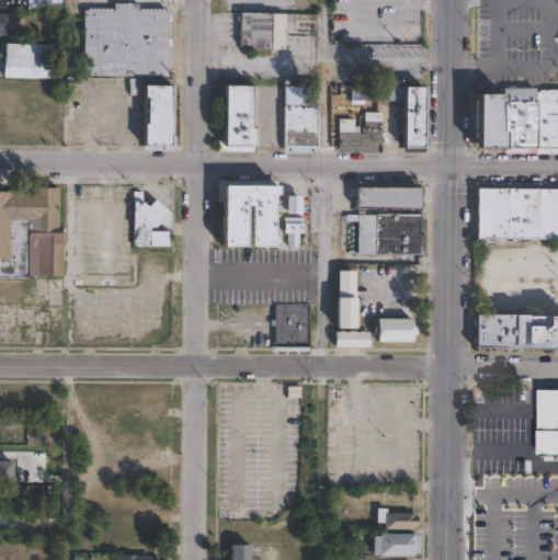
[(140,2),(140,10),(172,10),(171,76),(87,75),(88,10),(115,10),(116,2),(140,2)]
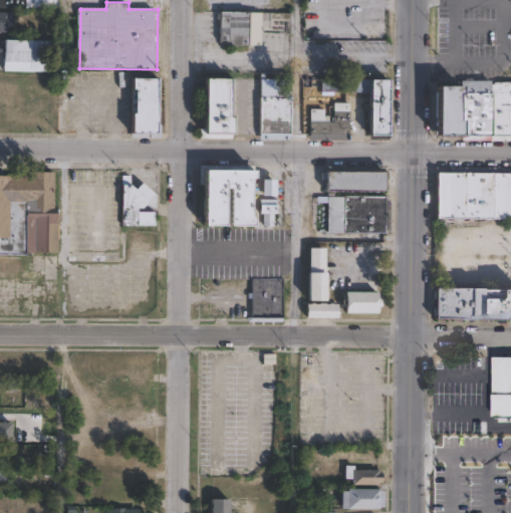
[(248,41),(221,41),(221,9),(249,10),(248,41)]
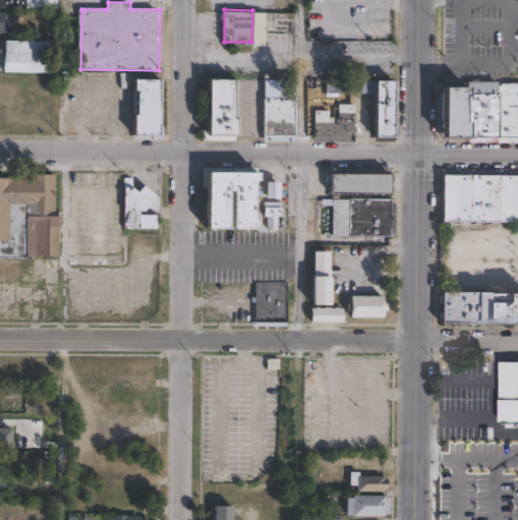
[(14,32),(0,31),(0,12),(14,12),(14,32)]
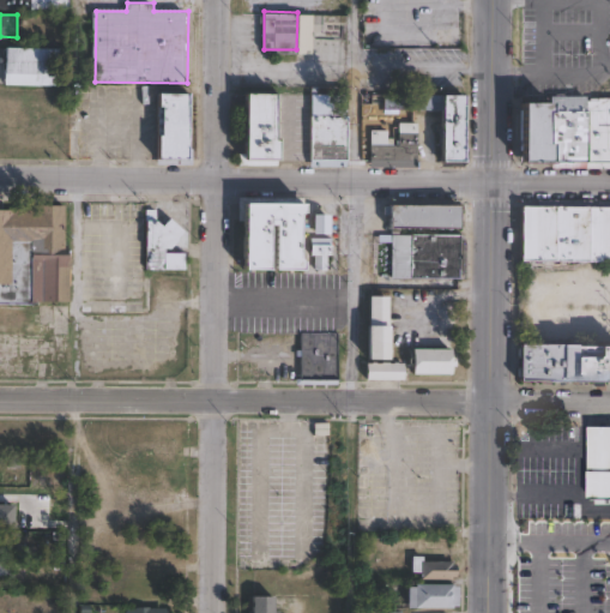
[(73,83),(7,82),(7,49),(74,49),(73,83)]
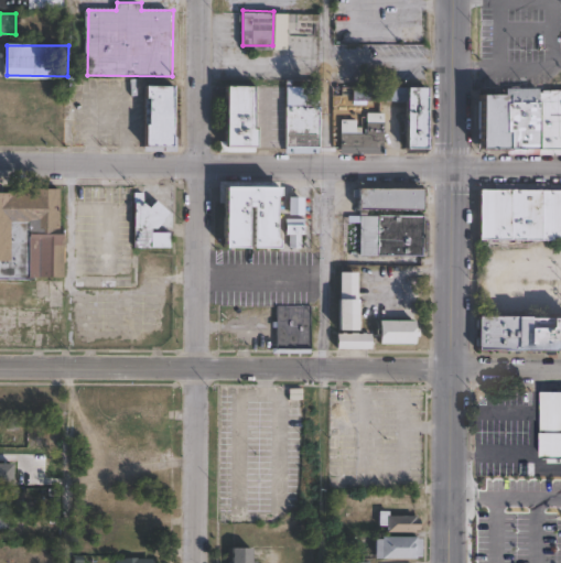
[(174,145),(147,145),(147,85),(175,86),(174,145)]
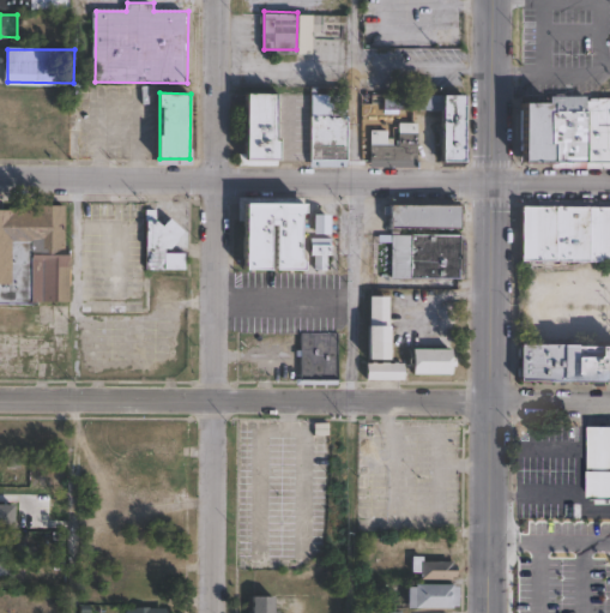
[(281,157),(245,157),(246,92),(282,94),(281,157)]
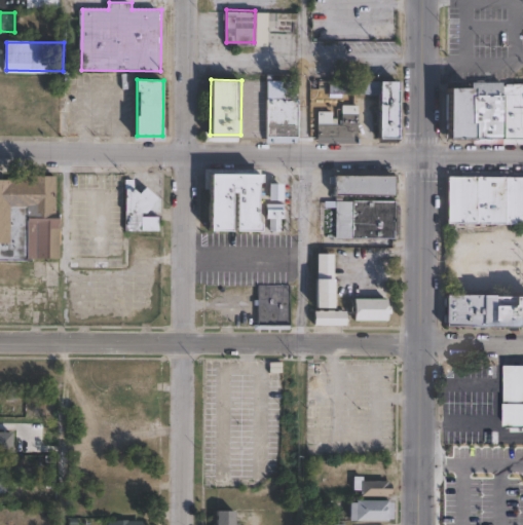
[(401,81),(400,138),(382,137),(382,94),(331,94),(331,80),(383,81),(401,81)]
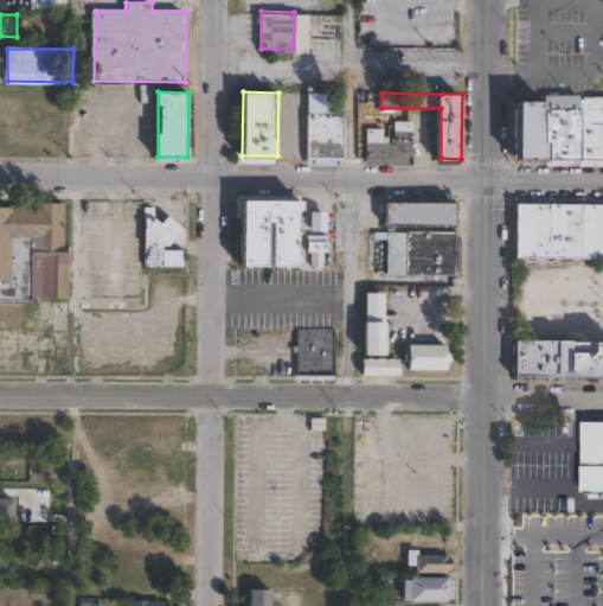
[(578,95),(578,106),(602,106),(602,158),(577,158),(540,158),(514,158),(515,97),(541,97),(541,95),(578,95)]
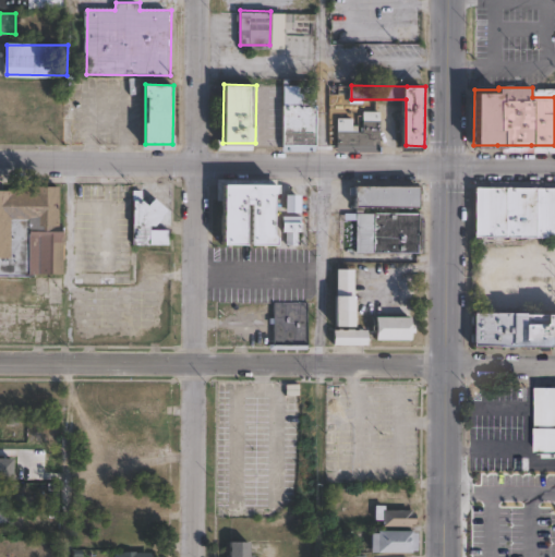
[(318,144),(286,144),(287,106),(318,107),(318,144)]
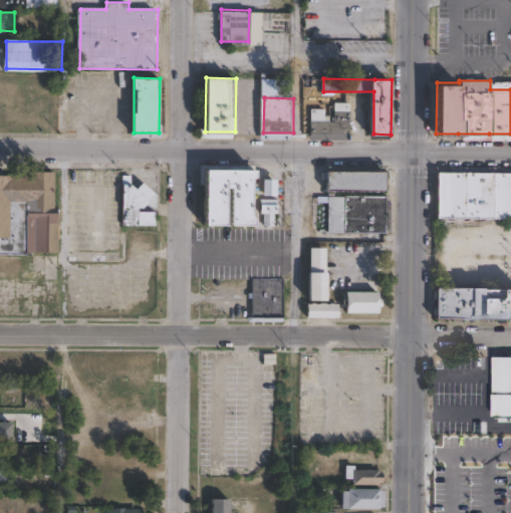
[(351,138),(314,138),(314,121),(335,121),(335,112),(351,112),(351,138)]
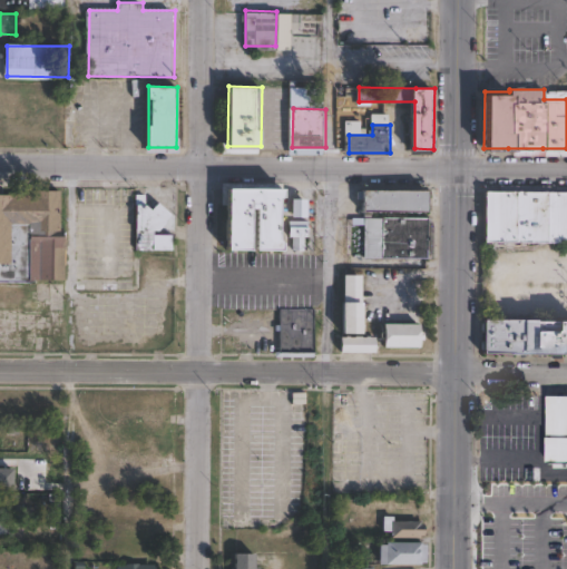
[(61,189),(60,235),(66,235),(66,278),(30,278),(30,282),(0,282),(0,193),(35,194),(35,189),(61,189)]
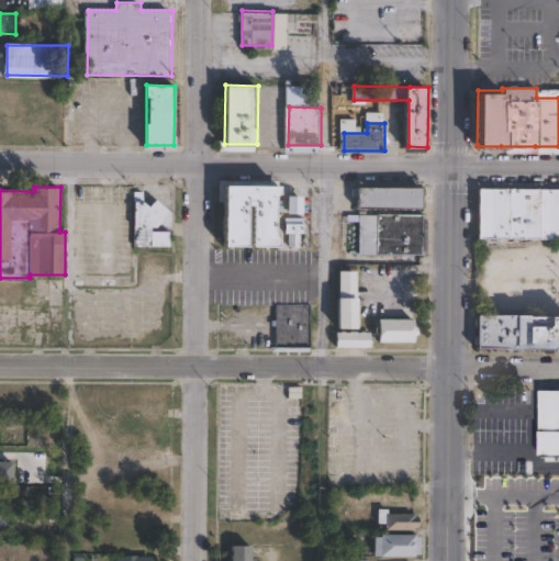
[(280,247),(224,246),(225,187),(280,187),(280,247)]
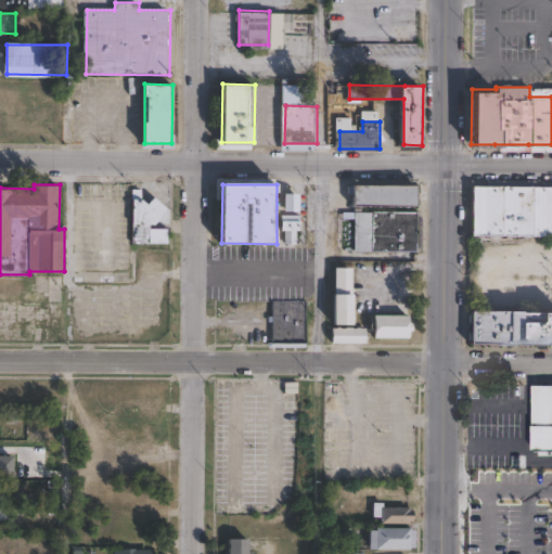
[(551,232),(473,232),(474,185),(551,185),(551,232)]
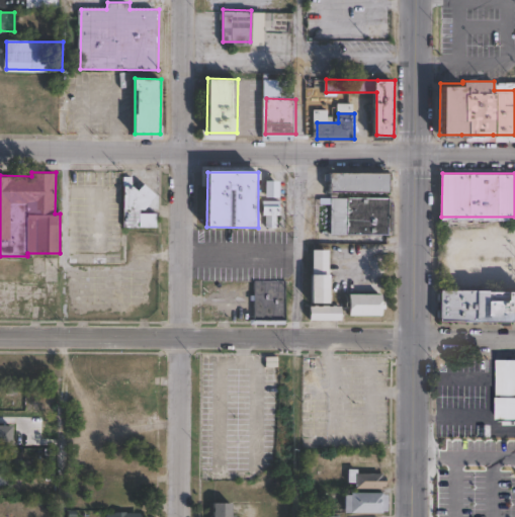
[(384,192),(325,194),(325,175),(387,174),(384,192)]
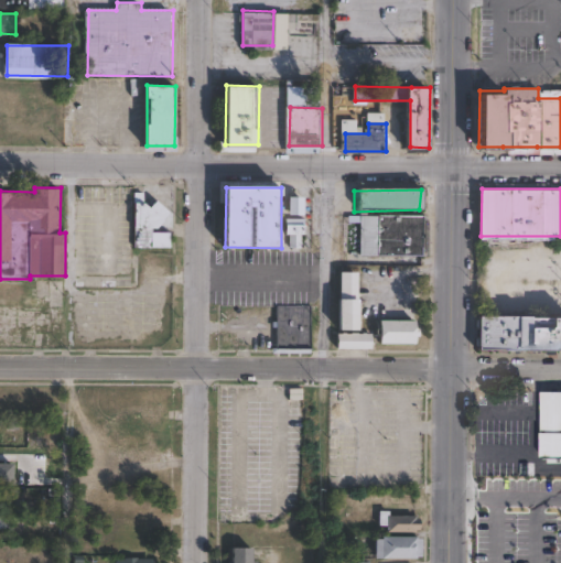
[(148,204),(151,206),(157,197),(171,210),(155,230),(154,248),(137,248),(138,192),(148,191),(148,204)]
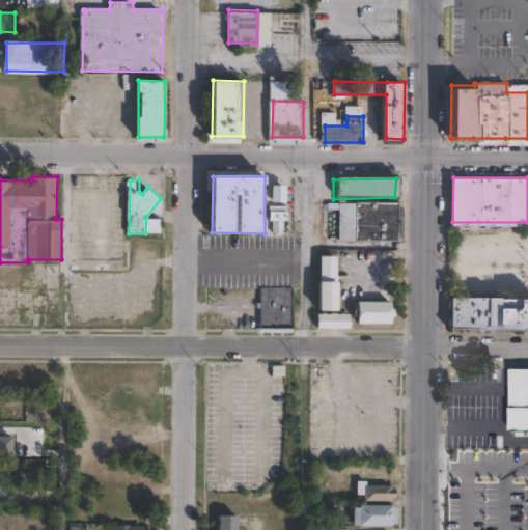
[(399,243),(327,242),(327,202),(400,202),(399,243)]
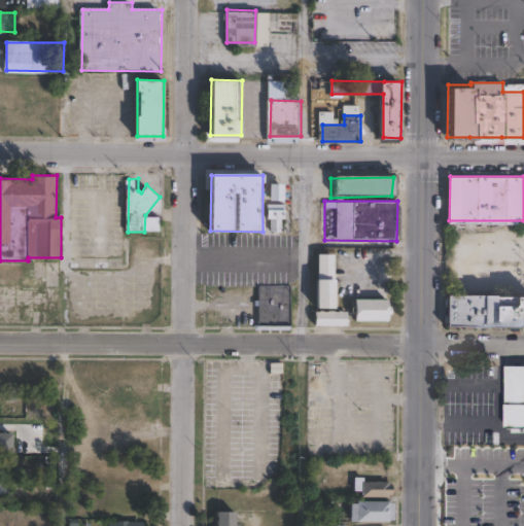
[(335,307),(316,307),(317,279),(318,279),(319,253),(336,253),(335,279),(335,307)]
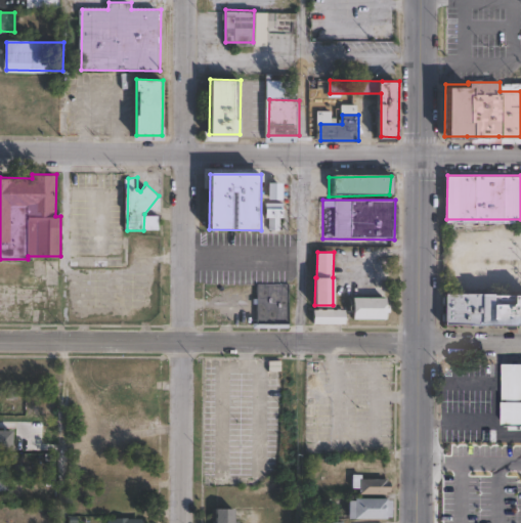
[(291,322),(257,322),(257,284),(291,285),(291,322)]
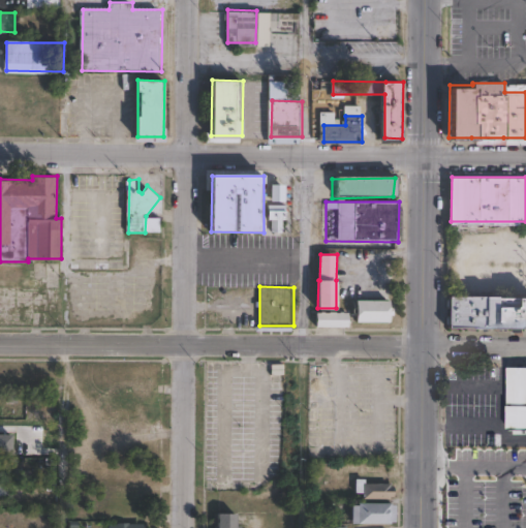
[(525,324),(449,324),(450,297),(525,297),(525,324)]
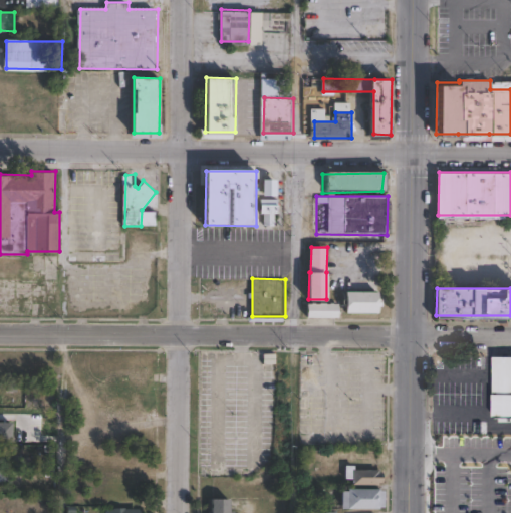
[(379,312),(346,312),(346,291),(379,292),(379,312)]
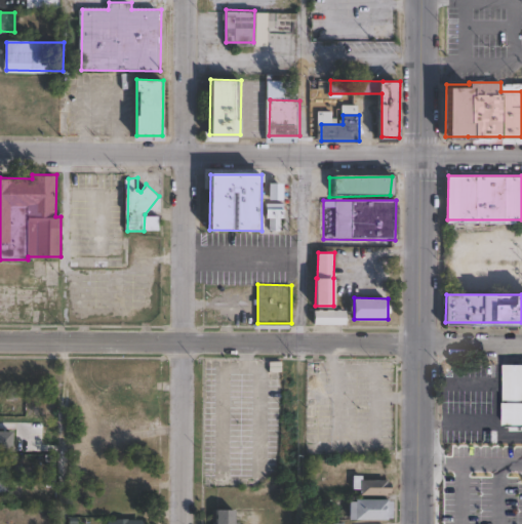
[(348,327),(315,326),(315,310),(348,310),(348,327)]
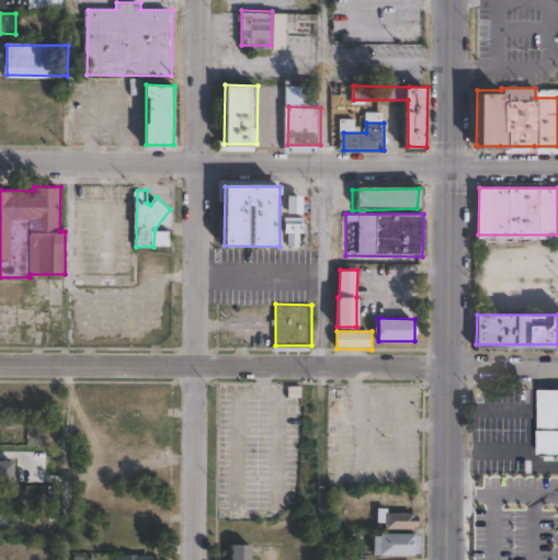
[(557,454),(539,454),(539,387),(557,387),(557,454)]
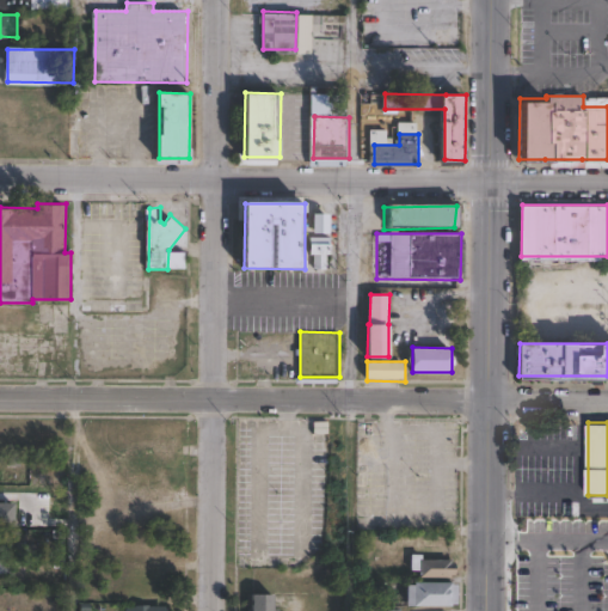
[(12,554),(11,562),(17,562),(17,573),(0,573),(0,558),(2,560),(4,553),(12,554)]
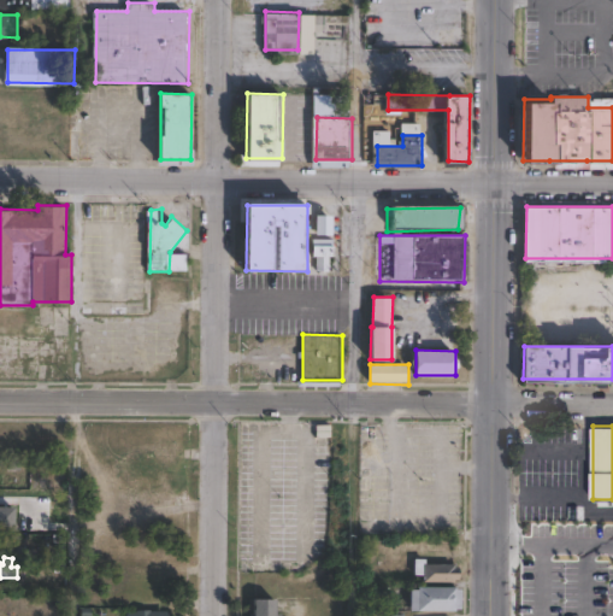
[(466,579),(428,579),(428,558),(466,559),(466,579)]
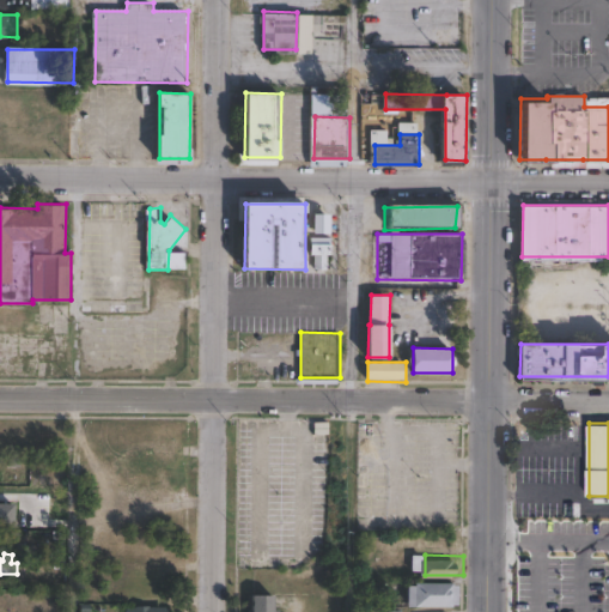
[(460,603),(420,603),(420,581),(460,581),(460,603)]
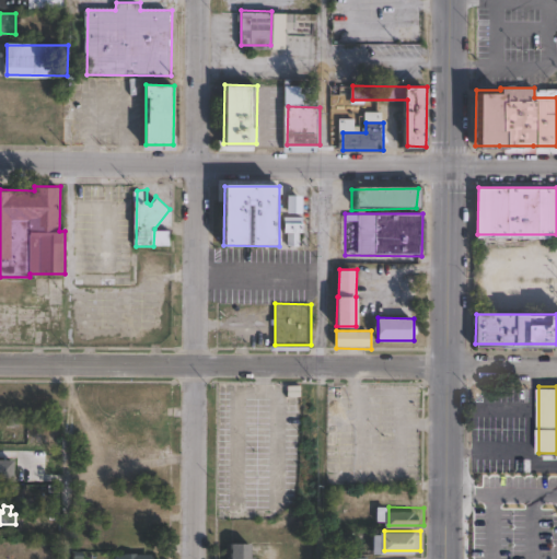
[(256,556),(256,558),(230,558),(231,543),(251,543),(251,556),(256,556)]
